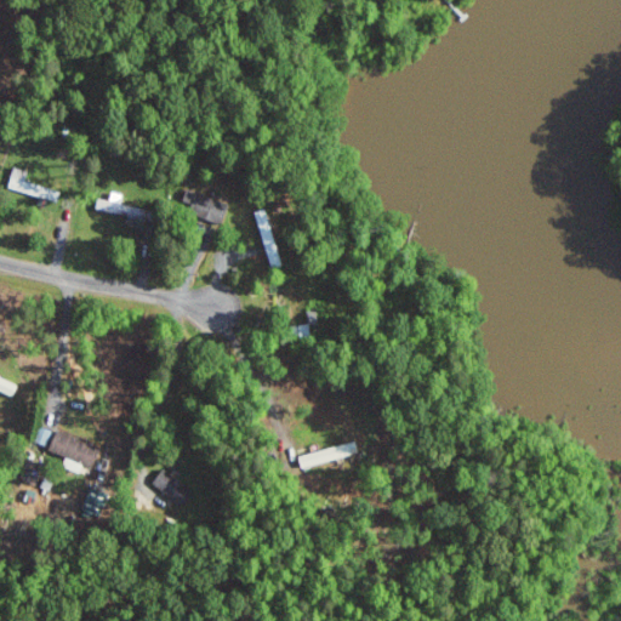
[(9,187),(50,198),(52,188),(27,181),(29,170),(15,166),(9,187)]
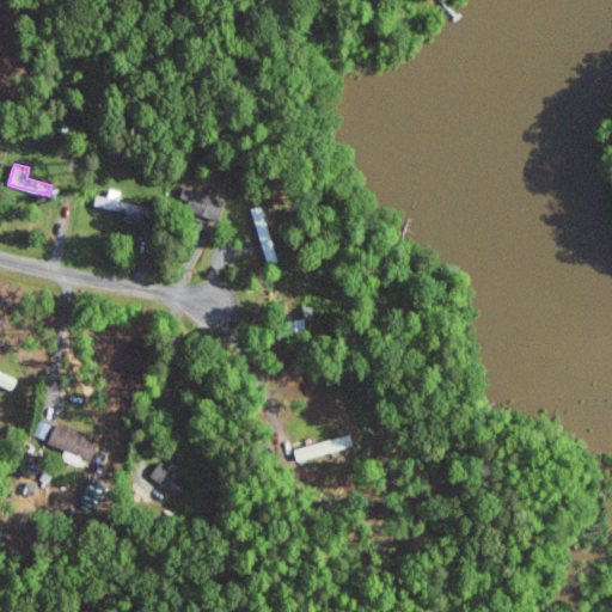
[(191,206),(189,210),(218,220),(225,200),(185,187),(181,202),(191,206)]
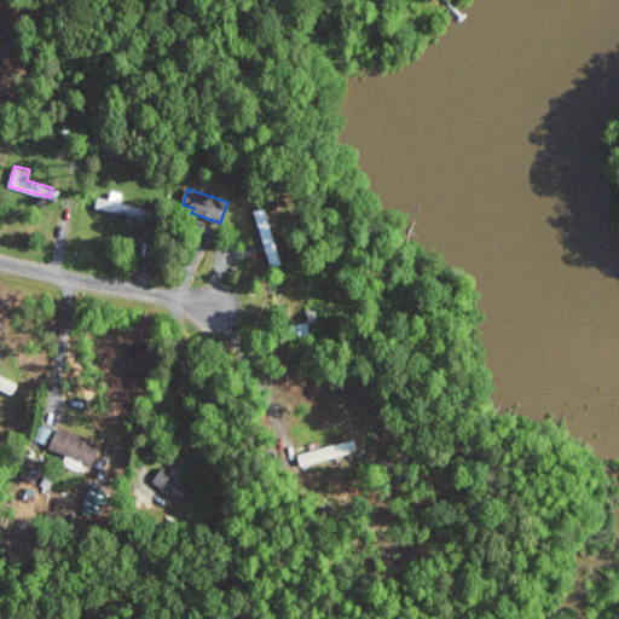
[(132,215),(131,224),(146,226),(148,219),(155,221),(156,209),(122,203),(125,194),(114,191),(111,200),(100,198),(98,208),(132,215)]
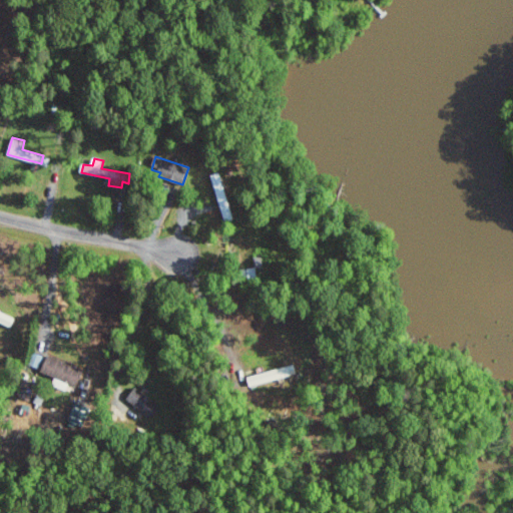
[(0,321),(13,326),(16,317),(0,311),(0,321)]
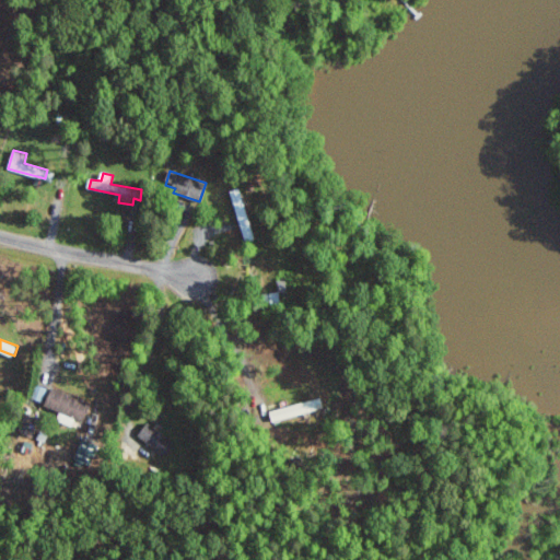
[(46,386),(36,384),(34,399),(44,400),(46,386)]
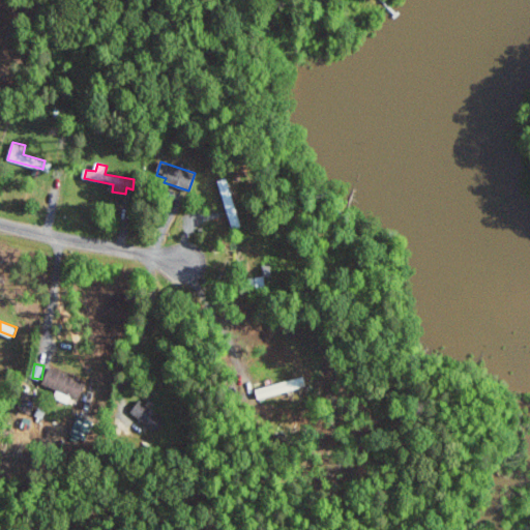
[(42,382),(80,399),(87,382),(50,365),(42,382)]
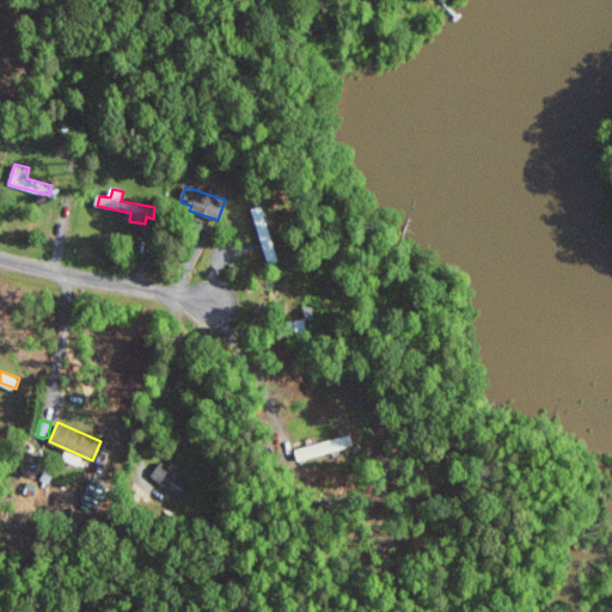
[(297,457),(338,452),(337,442),(295,446),(297,457)]
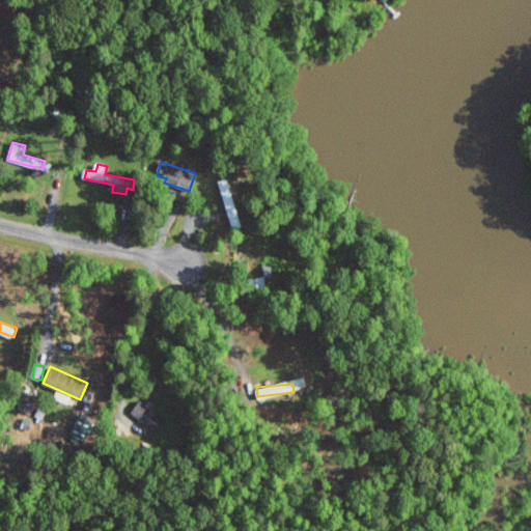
[(131,415),(159,430),(167,417),(139,400),(131,415)]
